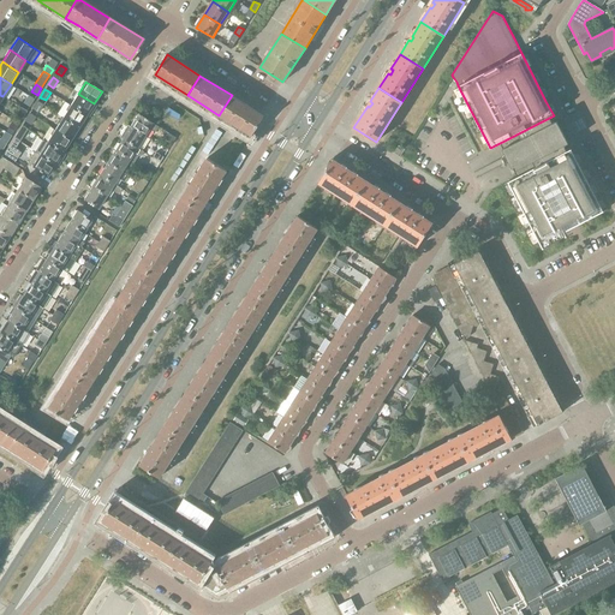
[(94,103),(78,94),(70,106),(87,115),(94,103)]
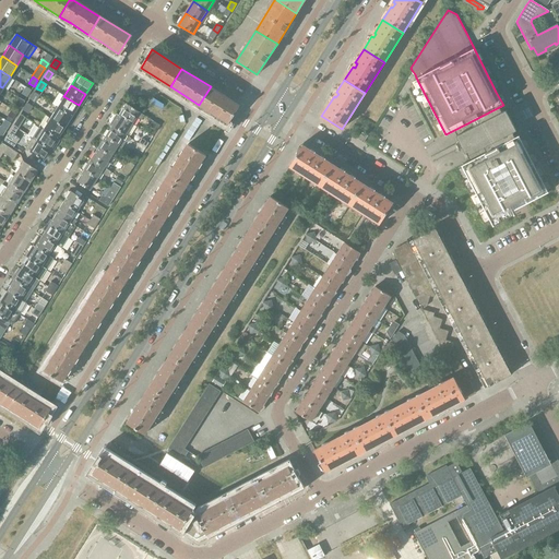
[(199,105),(218,117),(228,123),(240,106),(211,86),(199,105)]
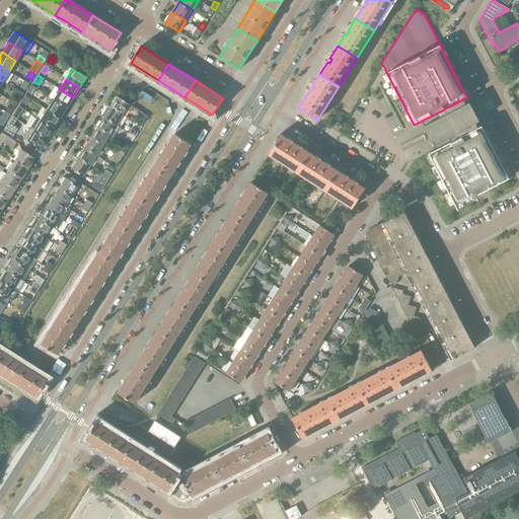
[(24,90),(28,84),(24,81),(20,87),(24,90)]
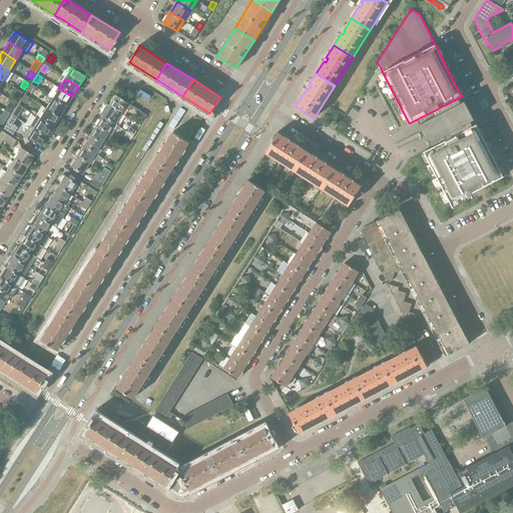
[(31,84),(27,91),(31,94),(35,87),(31,84)]
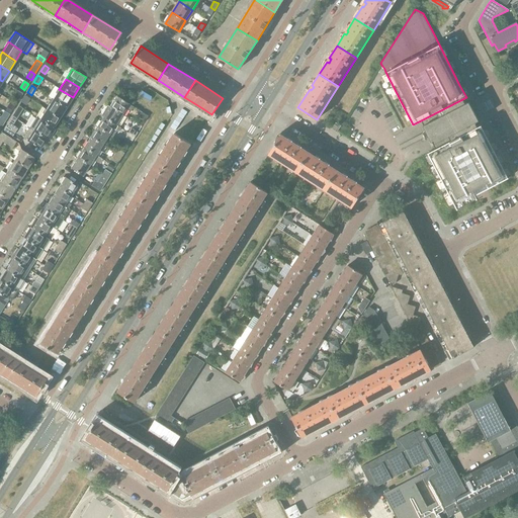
[(73,97),(59,89),(53,99),(66,108),(73,97)]
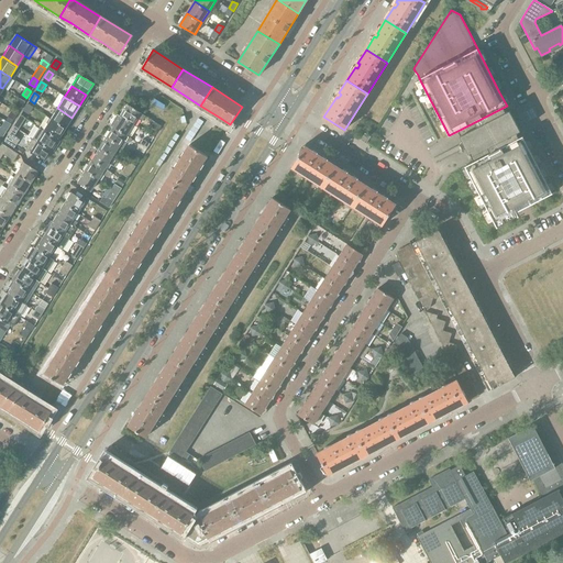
[(20,109),(24,102),(19,99),(14,106),(20,109)]
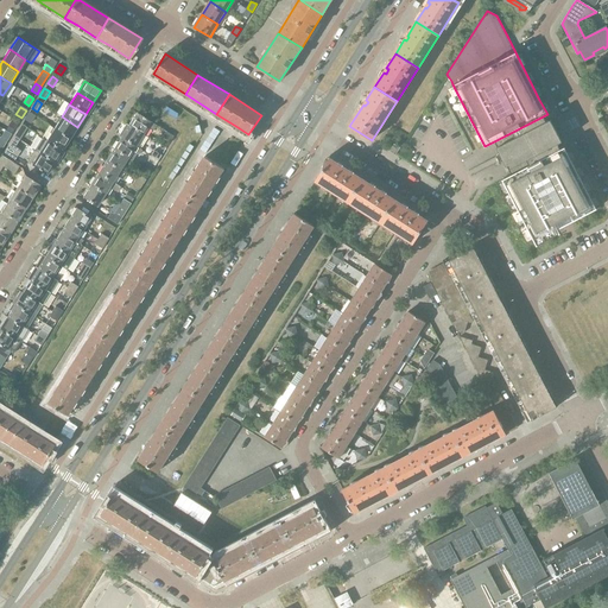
[(29,113),(24,120),(30,122),(35,115),(29,113)]
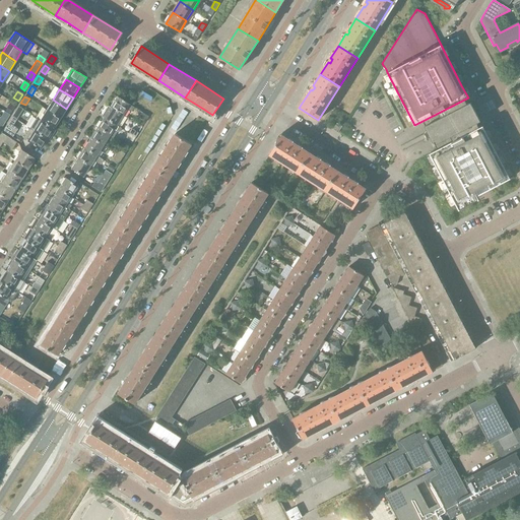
[(134,108),(117,96),(110,107),(122,115),(126,109),(131,112),(134,108)]
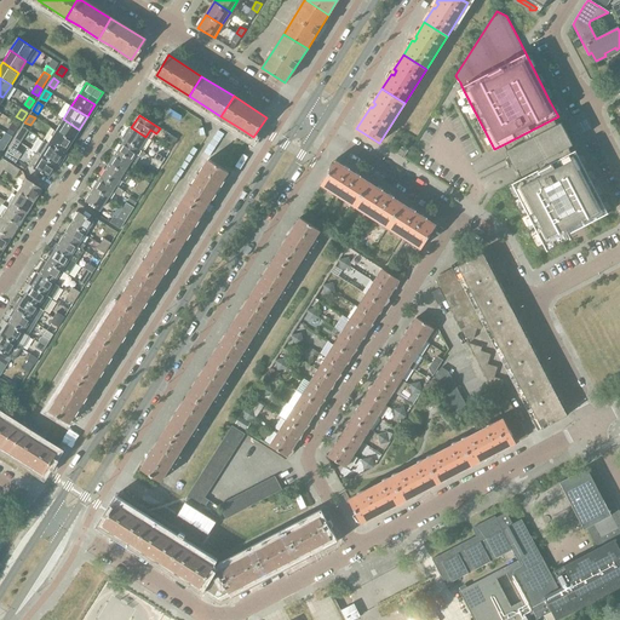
[(79,130),(63,119),(56,131),(72,141),(79,130)]
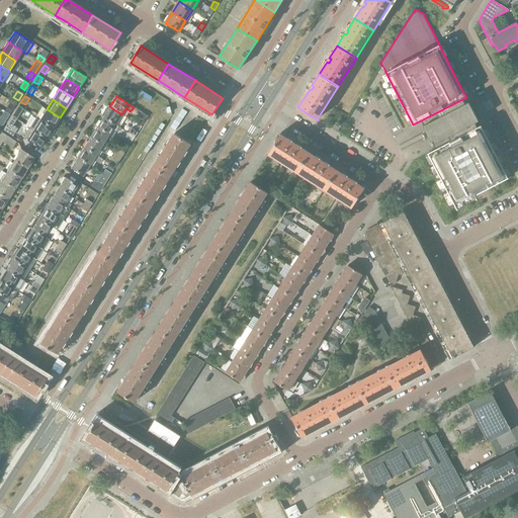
[(11,110),(15,104),(11,101),(7,107),(11,110)]
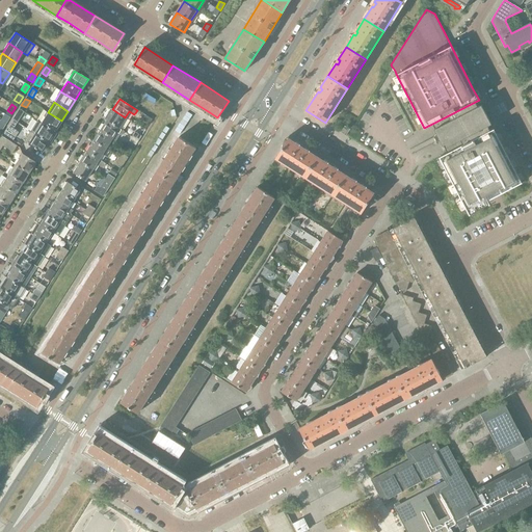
[(19,109),(15,115),(19,118),(23,112),(19,109)]
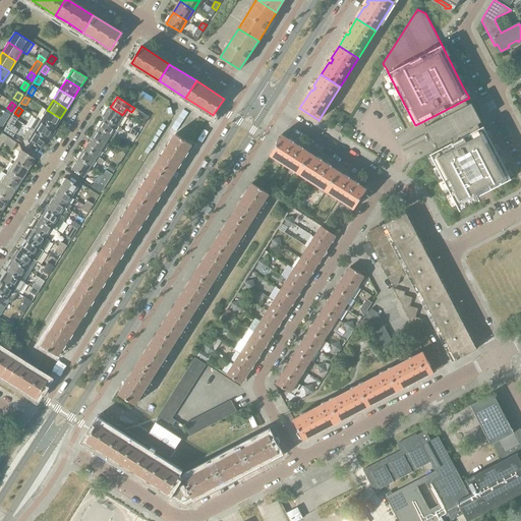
[(104,117),(115,125),(122,115),(110,107),(108,111),(105,110),(102,115),(104,117)]
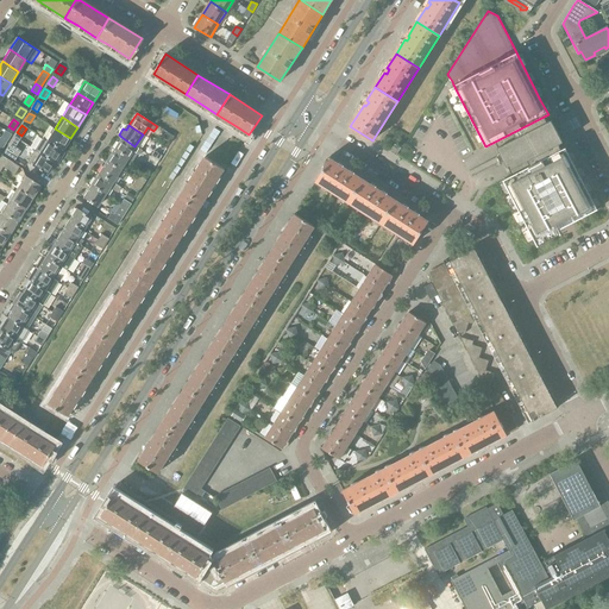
[(70,138),(55,129),(46,140),(62,151),(70,138)]
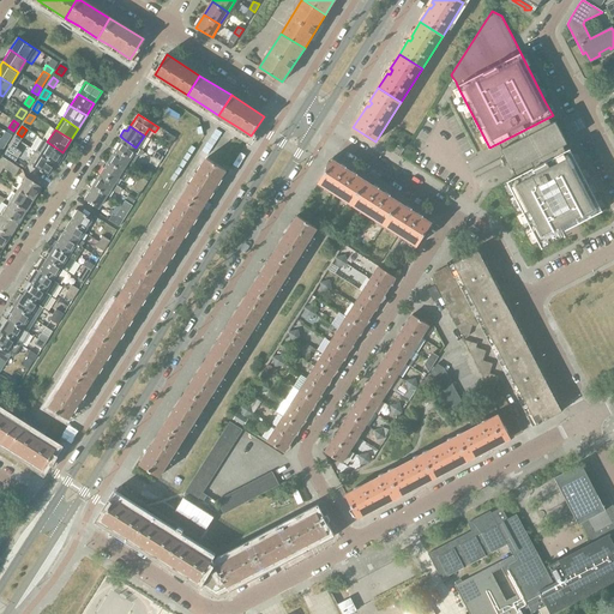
[(0,151),(11,136),(5,132),(0,139),(0,138),(0,151)]
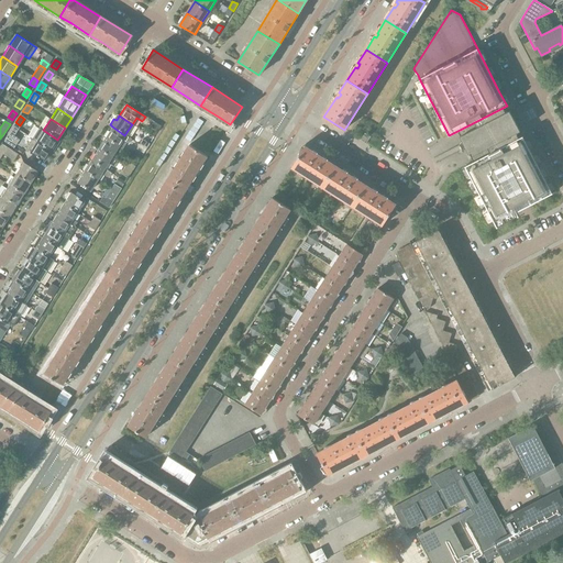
[(161,127),(154,122),(151,127),(157,131),(161,127)]
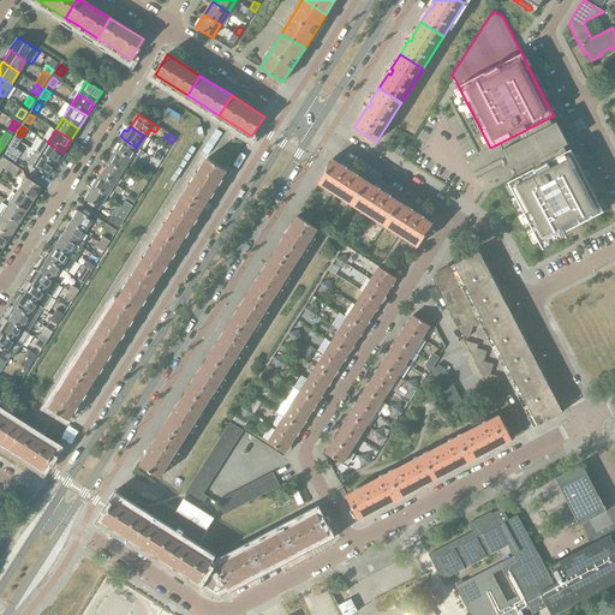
[(4,154),(15,161),(19,154),(13,150),(19,142),(13,138),(4,154)]
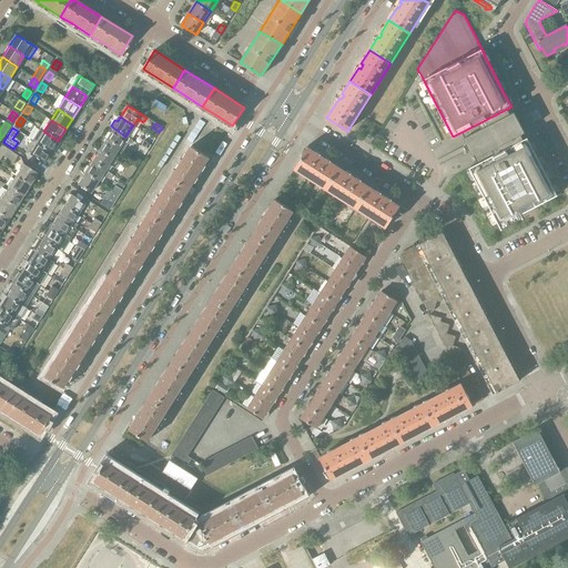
[(132,140),(125,137),(113,128),(105,140),(119,148),(123,151),(128,143),(129,144),(132,140)]
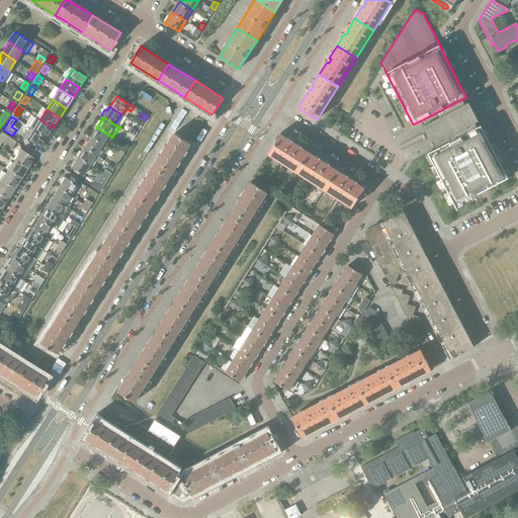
[(53,128),(39,119),(36,117),(29,127),(47,139),(53,128)]
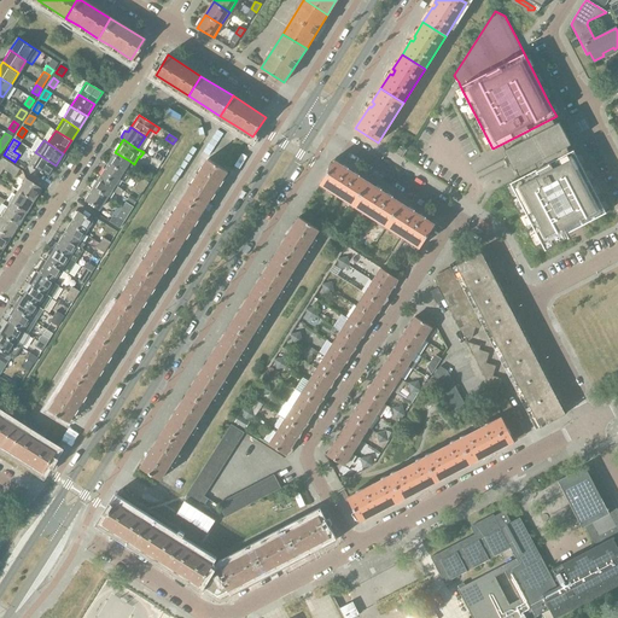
[(396,155),(402,158),(407,151),(401,147),(396,155)]
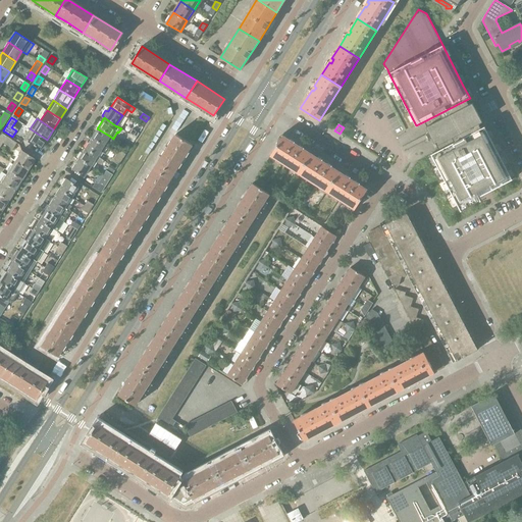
[(438,150),(431,154),(458,206),(458,207),(478,197),(491,190),(500,186),(513,179),(513,178),(512,178),(491,139),(484,126),(438,150)]
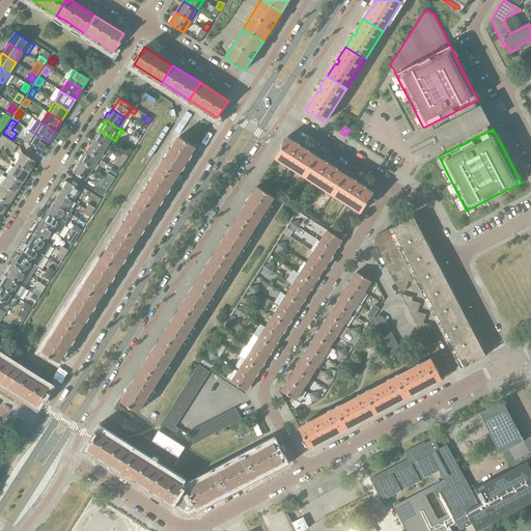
[(48,142),(30,131),(24,142),(40,152),(48,142)]
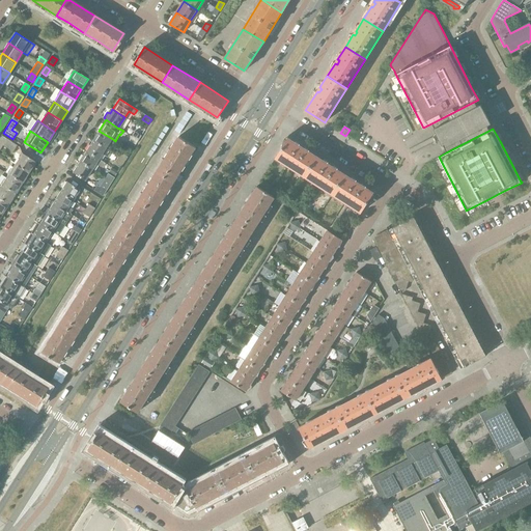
[(111,138),(99,131),(92,141),(104,148),(111,138)]
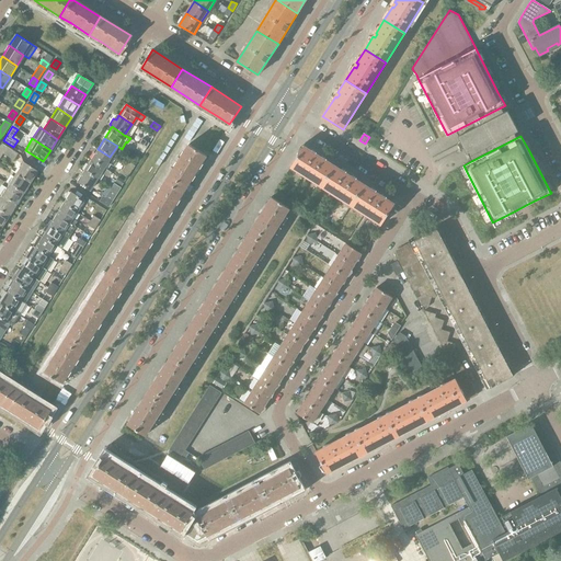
[(146,148),(149,144),(141,139),(139,144),(146,148)]
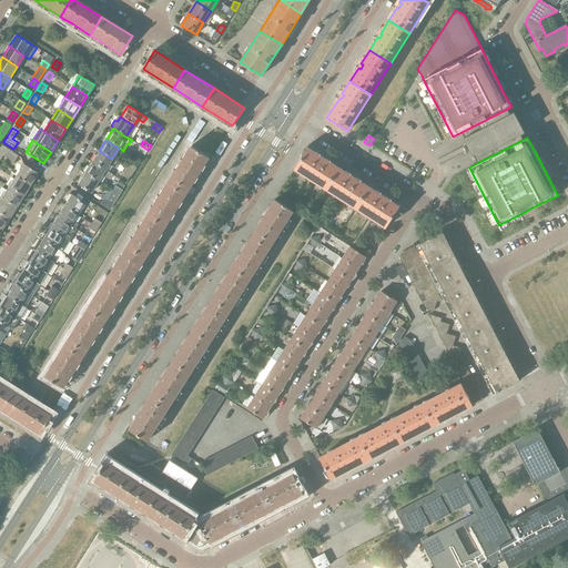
[(17,155),(1,145),(0,146),(0,158),(2,155),(13,162),(17,155)]
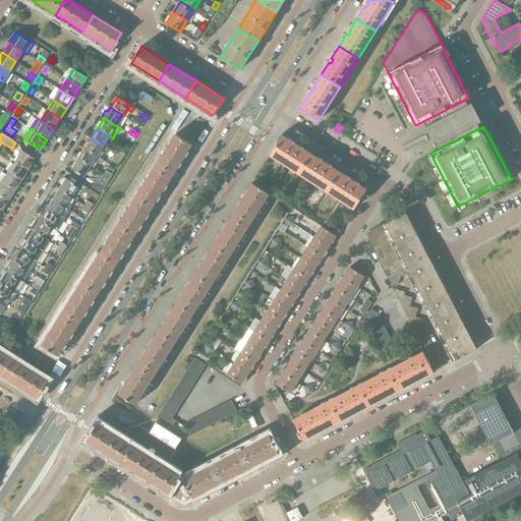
[(135,137),(129,133),(126,137),(132,141),(135,137)]
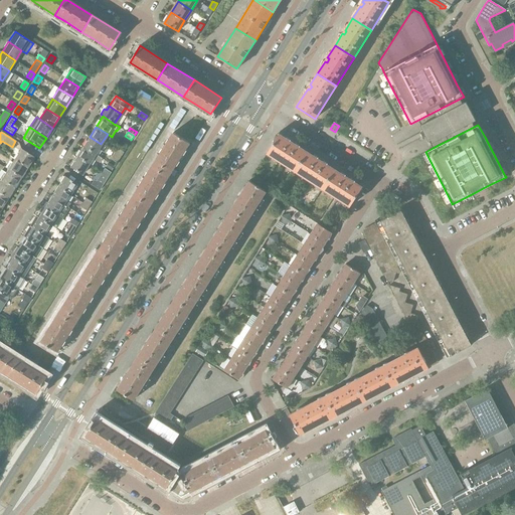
[(190,143),(185,140),(173,132),(155,161),(163,166),(162,168),(163,169),(161,171),(169,176),(190,143)]
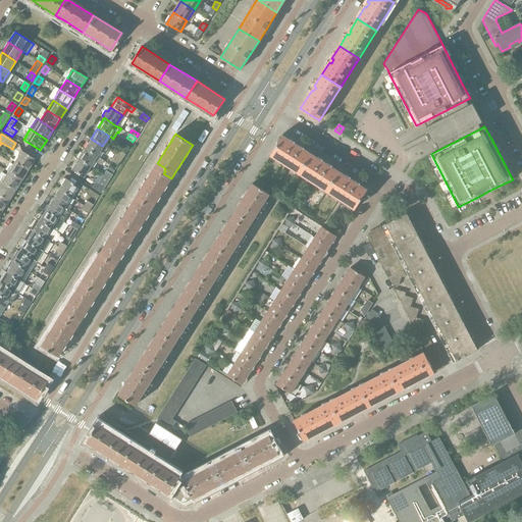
[(311,154),(299,146),(299,147),(295,144),(296,144),(283,136),(270,155),(299,173),(311,154)]
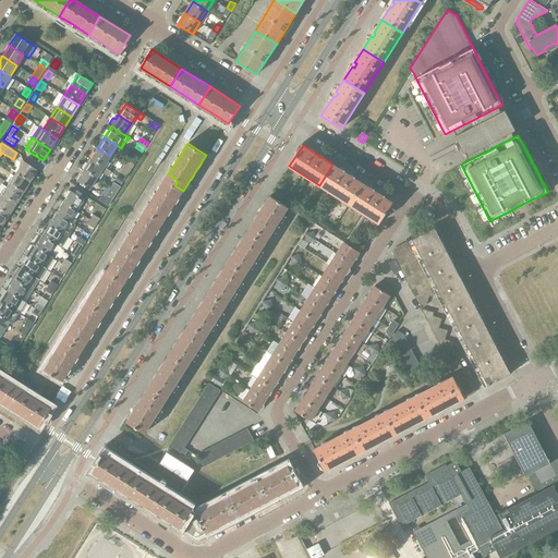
[(116,160),(109,156),(97,148),(89,159),(102,167),(107,161),(112,165),(116,160)]
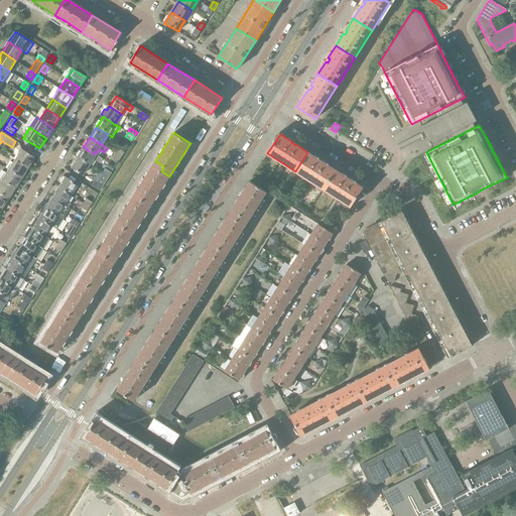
[(102,159),(95,154),(83,147),(77,157),(88,164),(93,158),(100,162),(102,159)]
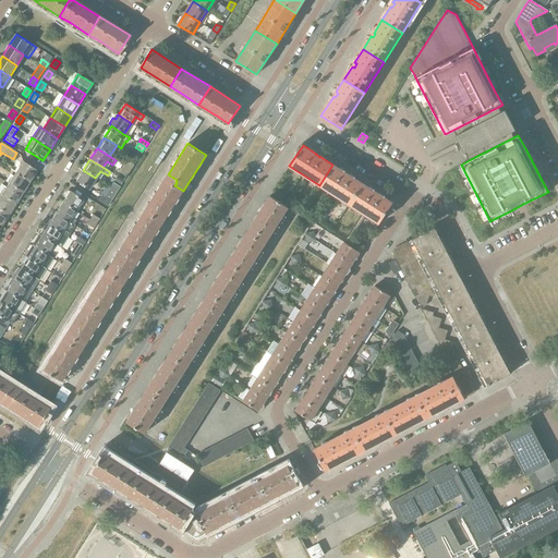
[(128,160),(124,166),(131,170),(134,165),(128,160)]
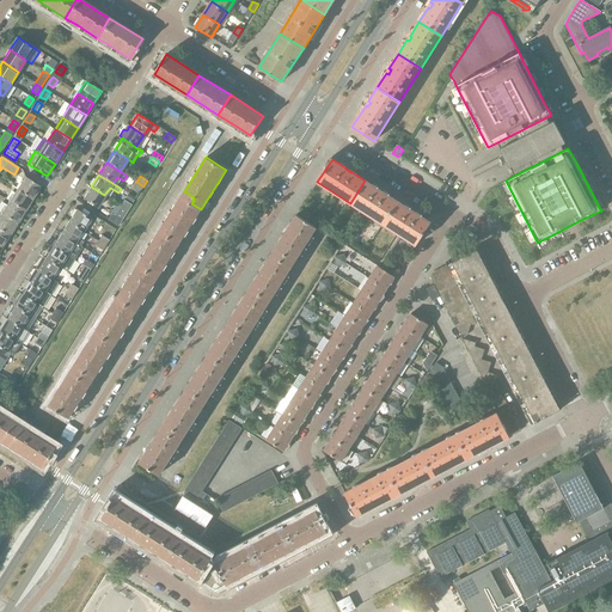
[(16,189),(32,200),(40,187),(24,177),(16,189)]
